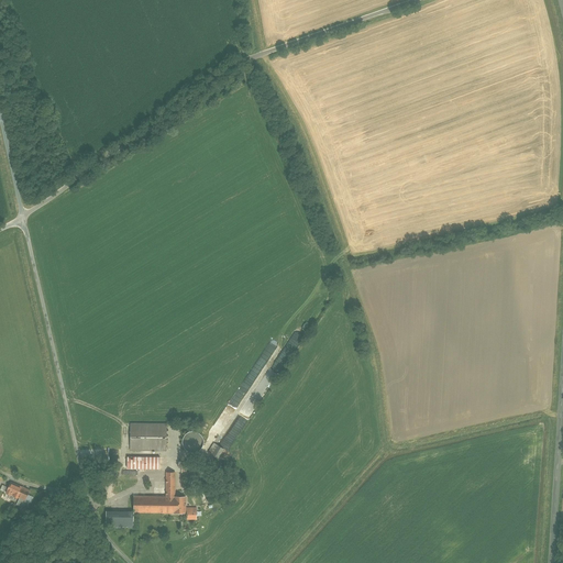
[(130,423),(130,451),(166,452),(167,423),(130,423)]
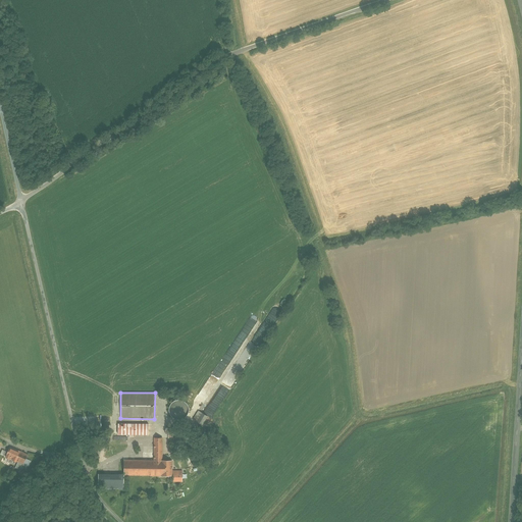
[(187,406),(185,402),(181,401),(177,400),(174,401),(171,403),(169,407),(168,410),(169,414),(172,417),(174,419),(178,419),(183,418),(186,416),(188,412),(188,409),(187,406)]
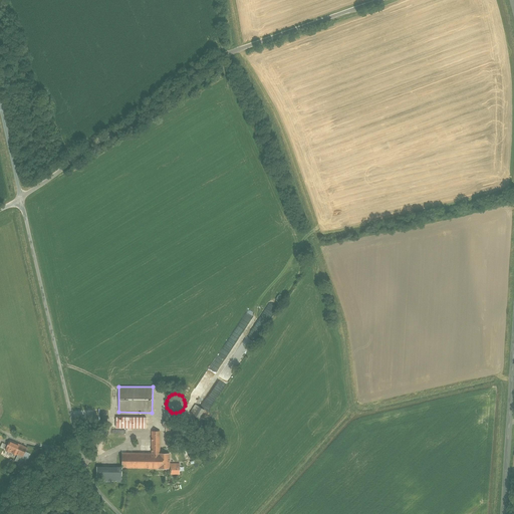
[(196,404),(190,413),(200,419),(205,409),(196,404)]
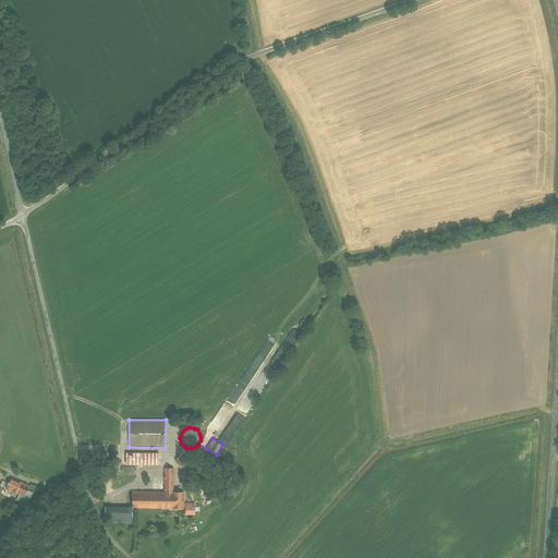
[(159,465),(159,452),(126,452),(126,465),(159,465)]
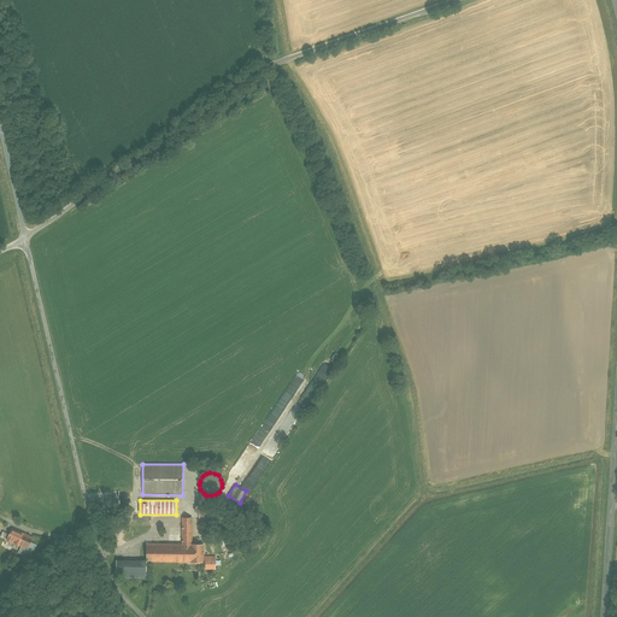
[(199,506),(195,506),(195,513),(199,513),(199,519),(200,519),(212,519),(212,506),(199,506)]
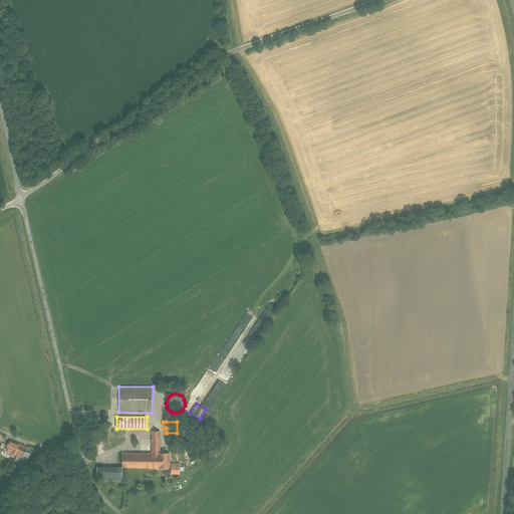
[(121,469),(170,470),(170,474),(180,474),(179,464),(170,464),(170,453),(159,453),(160,431),(151,431),(151,453),(121,453),(121,466),(121,469)]
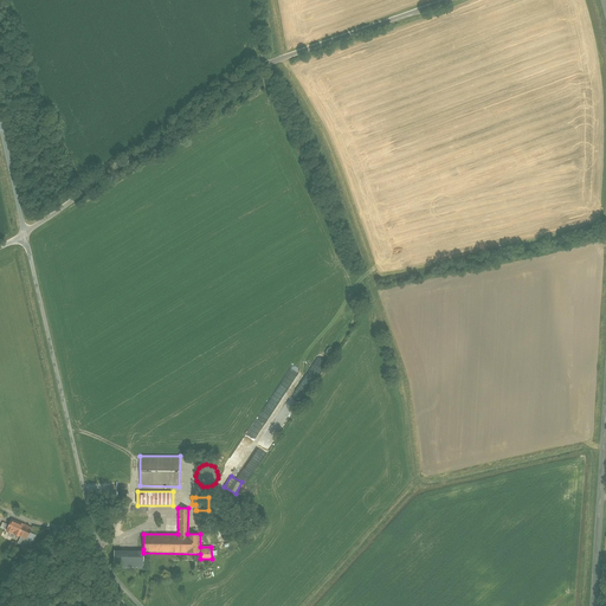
[(18,522),(11,519),(5,532),(19,536),(17,543),(21,546),(19,549),(24,552),(31,546),(36,535),(30,533),(32,527),(18,521),(18,522)]
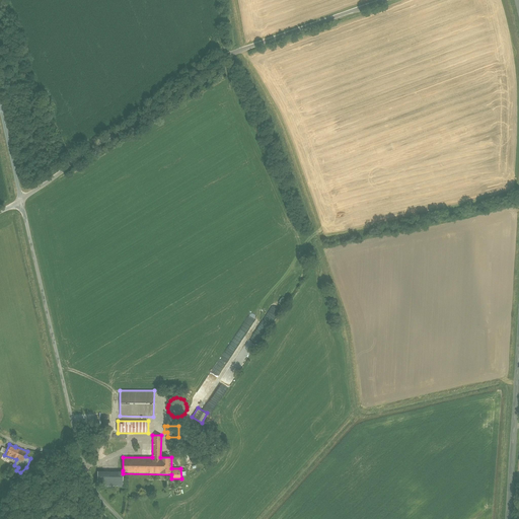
[(189,459),(191,464),(203,460),(201,454),(189,459)]
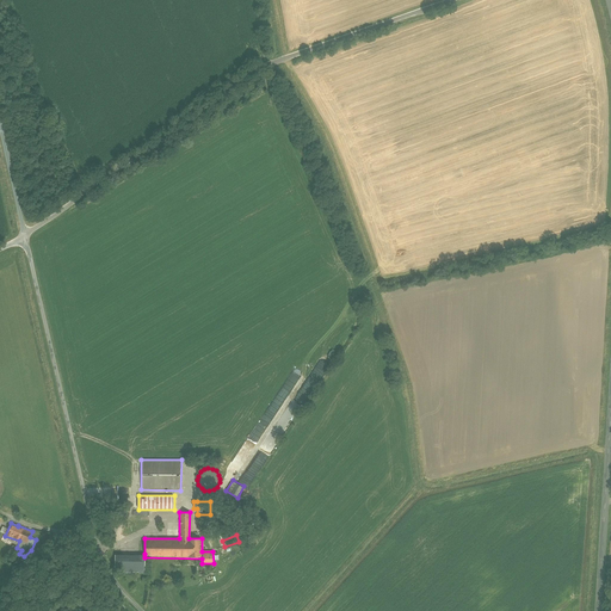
[(144,557),(144,554),(115,554),(115,567),(121,567),(121,574),(144,574),(144,557)]
